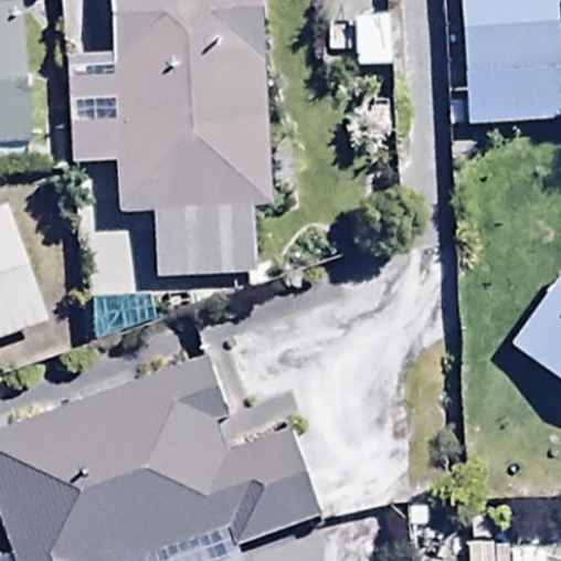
[(112,0),(115,53),(67,55),(72,163),(115,161),(117,212),(152,211),(156,275),(258,271),(255,203),(272,203),(262,0),(112,0)]
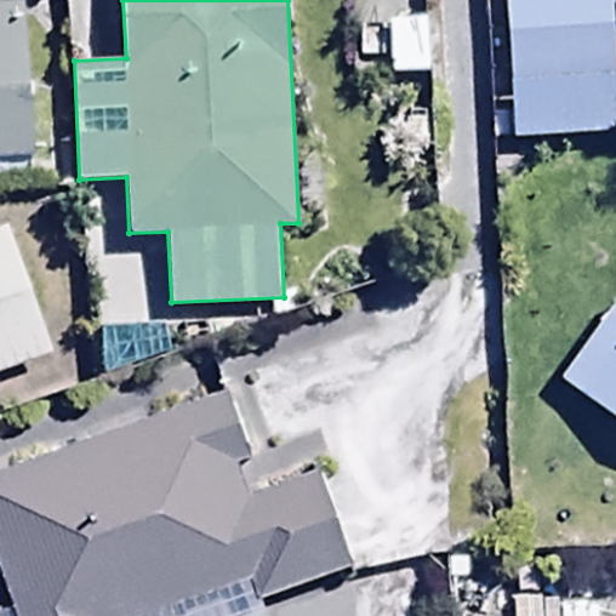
[(507,0),(513,136),(615,131),(615,0),(507,0)]
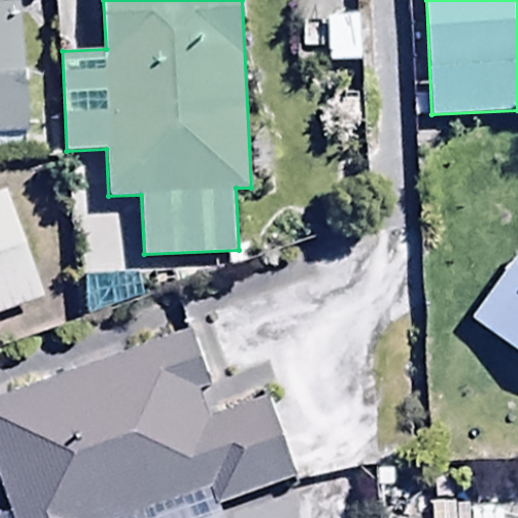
[(0,19),(0,132),(29,131),(22,18),(0,19)]
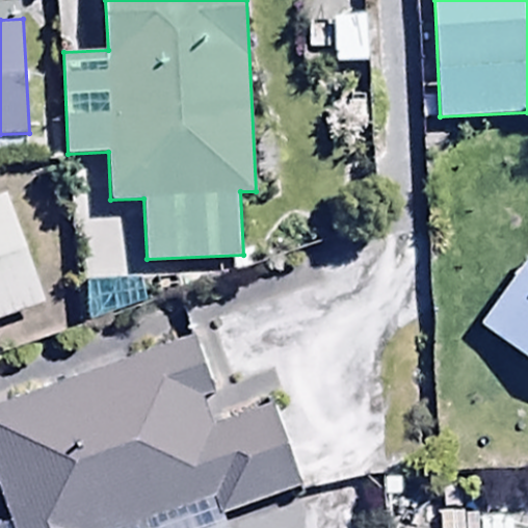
[(9,189),(0,192),(0,321),(49,305),(9,189)]
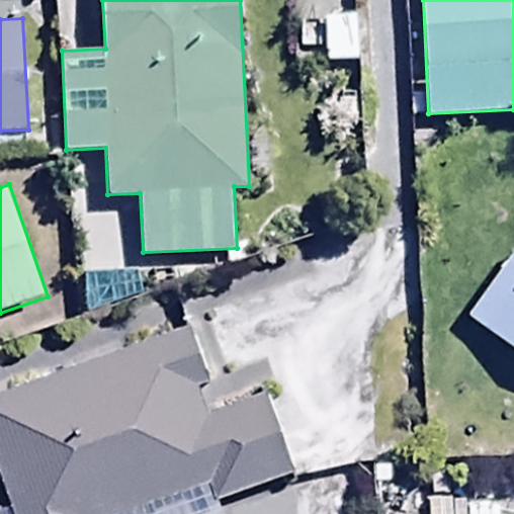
[(513,256),(469,314),(513,346),(513,256)]
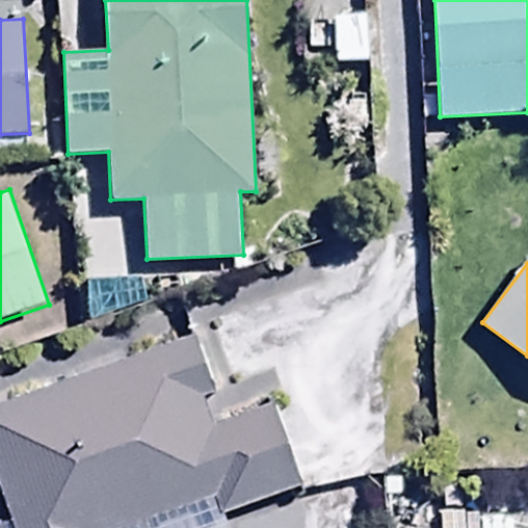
[(191,333),(0,401),(0,477),(15,518),(0,523),(0,527),(227,527),(223,518),(306,487),(278,412),(292,406),(279,367),(213,391),(191,333)]
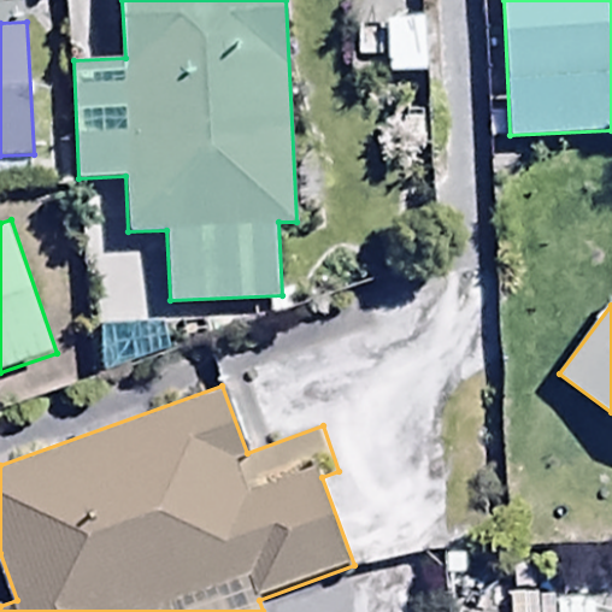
All buildings are outlined.
